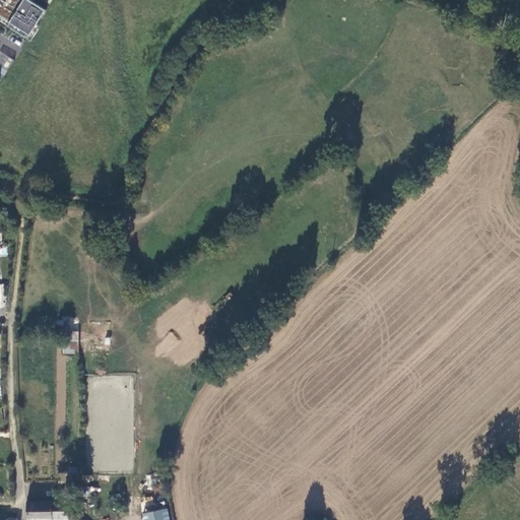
[(0,0),(0,13),(31,34),(47,8),(34,0),(0,0)]
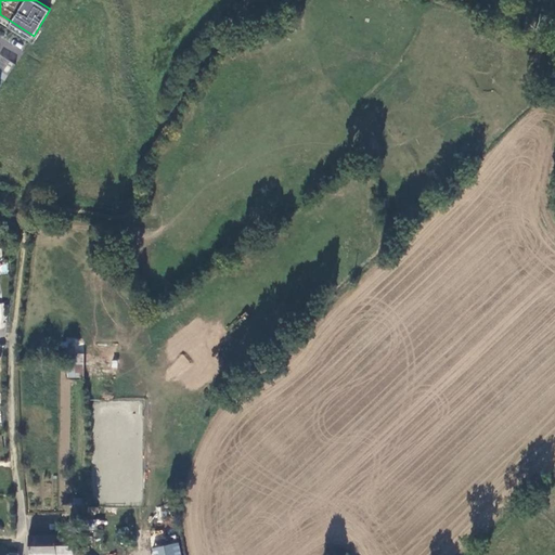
[(293,21),(279,27),(283,36),(297,29),(293,21)]
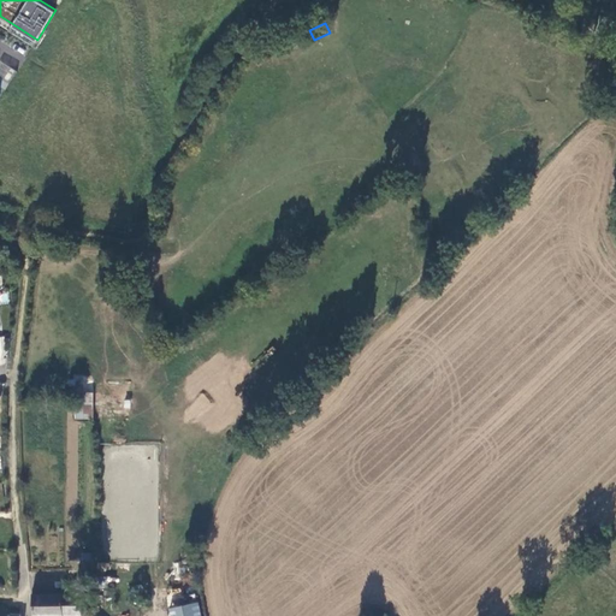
[(0,76),(10,82),(18,69),(3,60),(0,64),(0,76)]
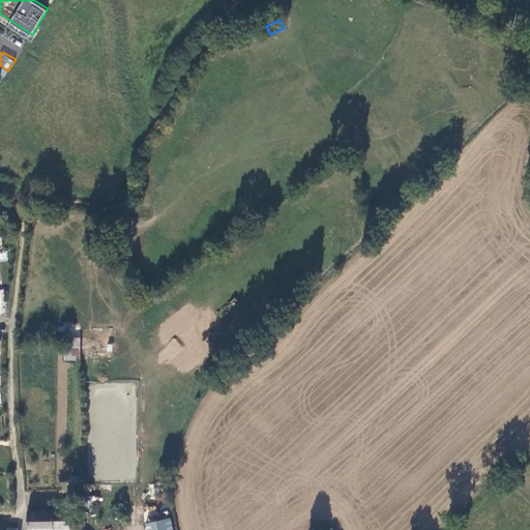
[(8,70),(0,65),(0,72),(5,77),(8,70)]
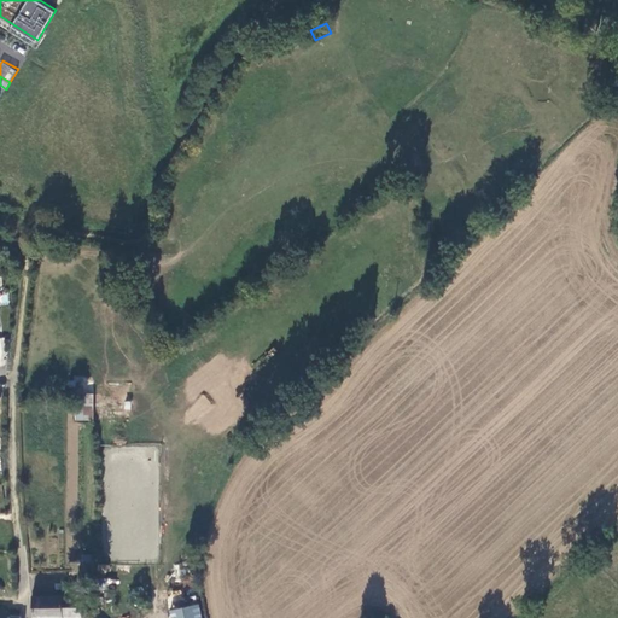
[(77,385),(75,420),(92,420),(94,385),(77,385)]
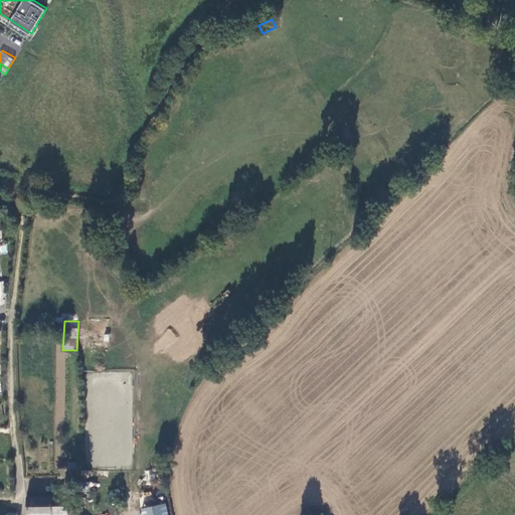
[(74,493),(62,494),(27,496),(28,514),(52,514),(74,514),(74,493)]
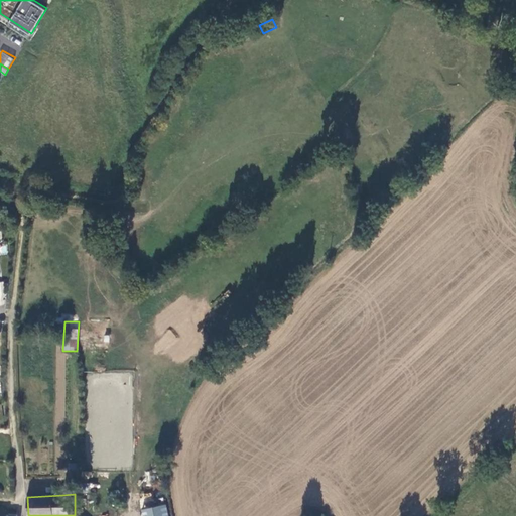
[(141,515),(168,515),(166,504),(140,509),(141,515)]
